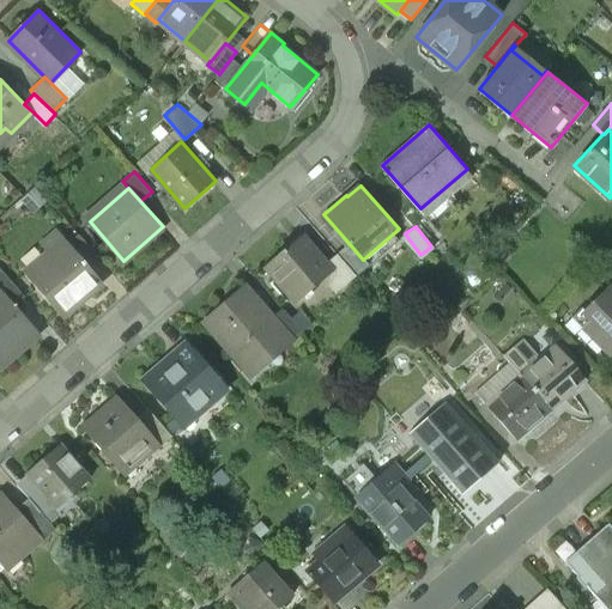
[(98,255),(80,233),(70,242),(88,265),(98,255)]
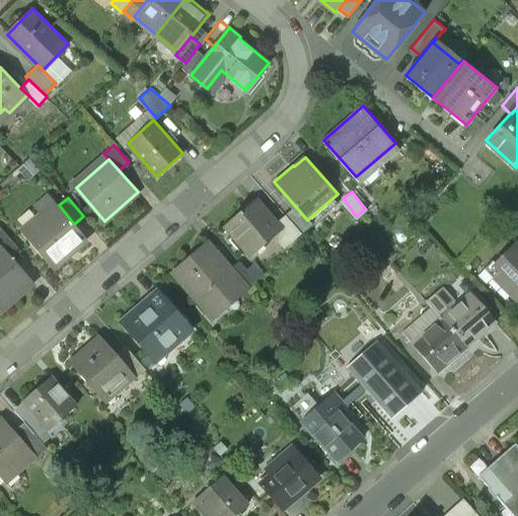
[(276,222),(255,199),(240,212),(240,211),(225,224),(251,254),(281,228),(276,222)]
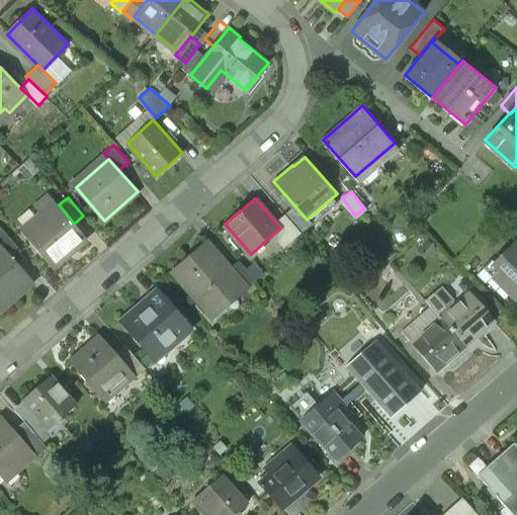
[(58,204),(44,217),(39,211),(20,228),(53,265),(86,237),(74,224),(59,204),(58,204)]
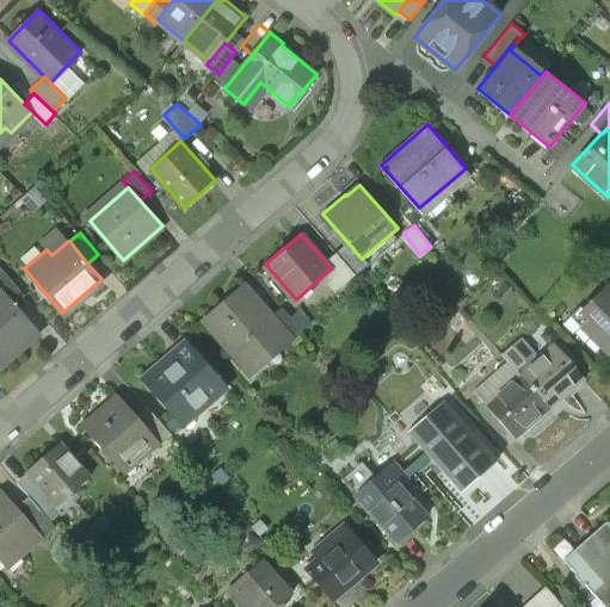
[(362,259),(347,242),(337,252),(355,273),(365,264),(362,259)]
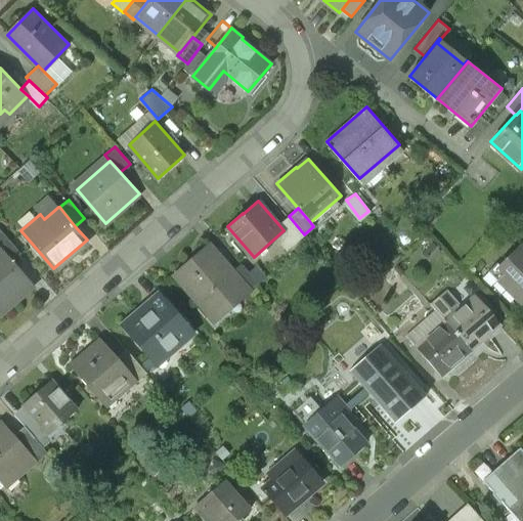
[(304,234),(289,216),(278,224),(284,230),(294,243),(304,234)]
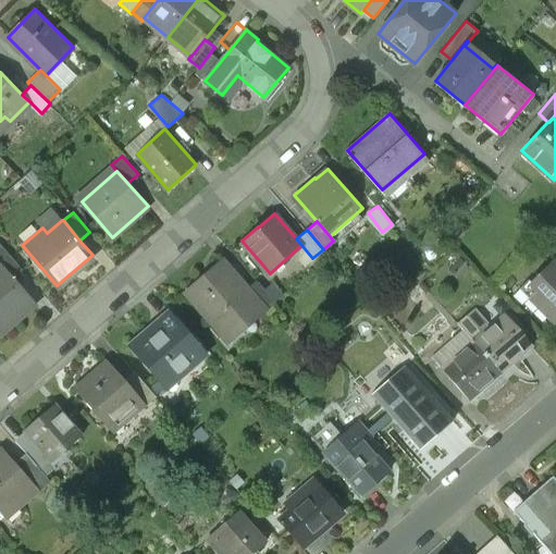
[(23,268),(0,241),(0,261),(13,277),(23,268)]
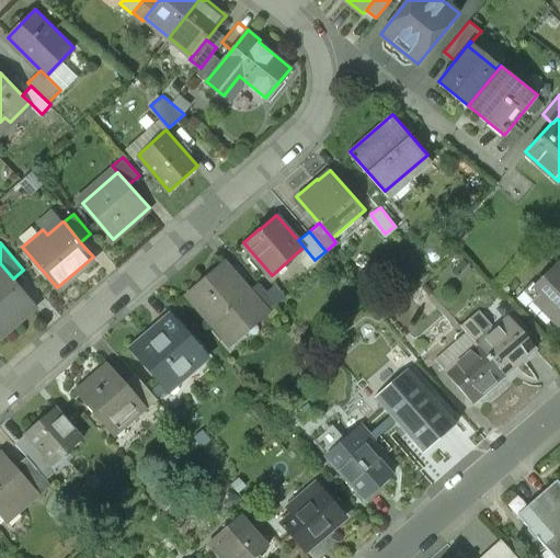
[(223,260),(186,292),(226,338),(262,306),(249,289),(223,260)]
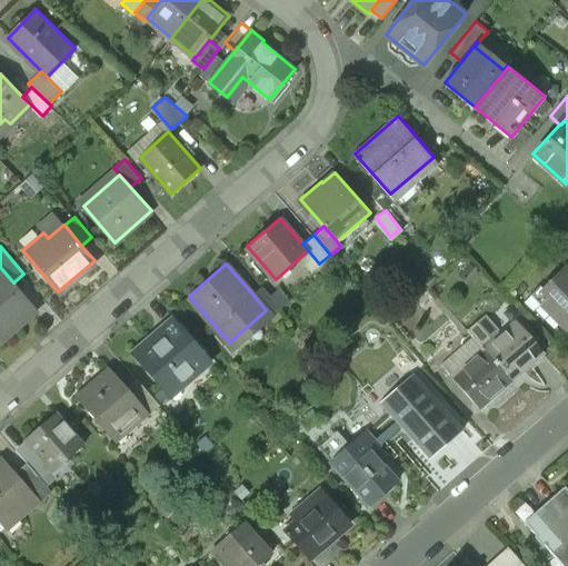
[(567,264),(542,288),(555,303),(550,307),(567,324),(567,264)]
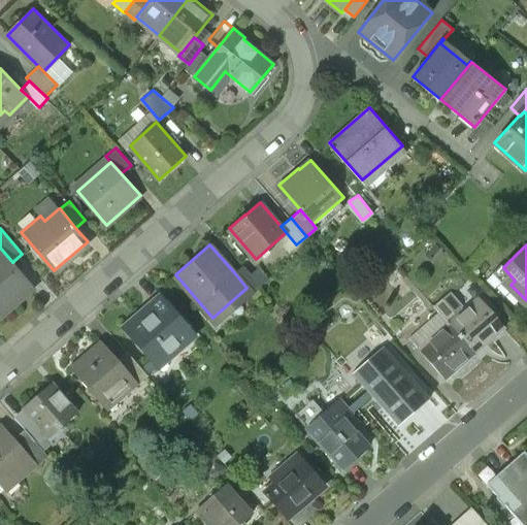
[(0,248),(0,316),(0,317),(35,287),(12,262),(0,248)]
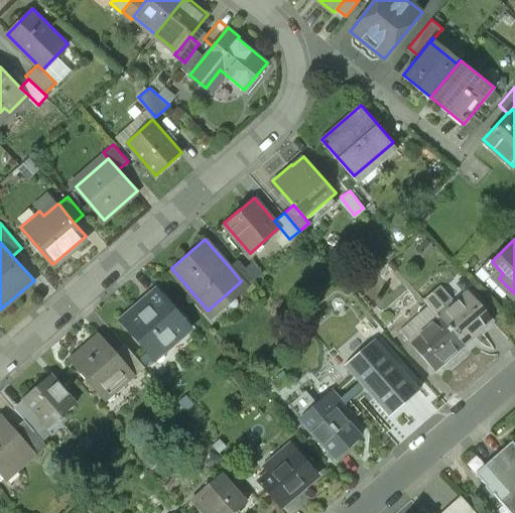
[(256,279),(238,258),(229,266),(241,281),(247,287),(256,279)]
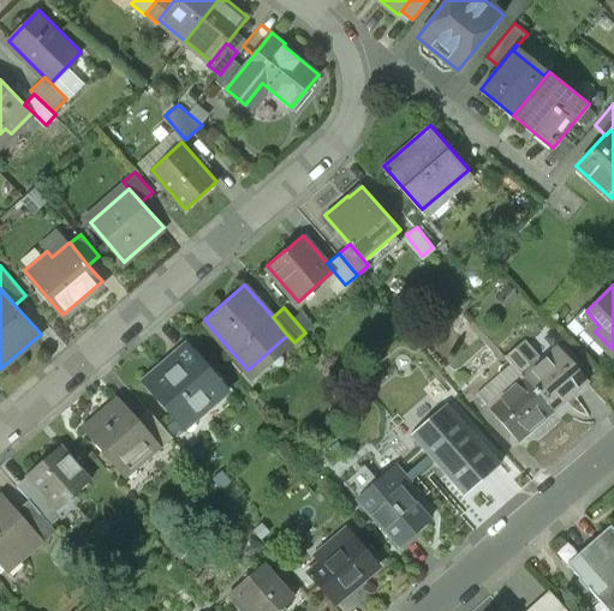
[(525,339),(506,354),(524,375),(540,360),(537,357),(538,355),(525,339)]
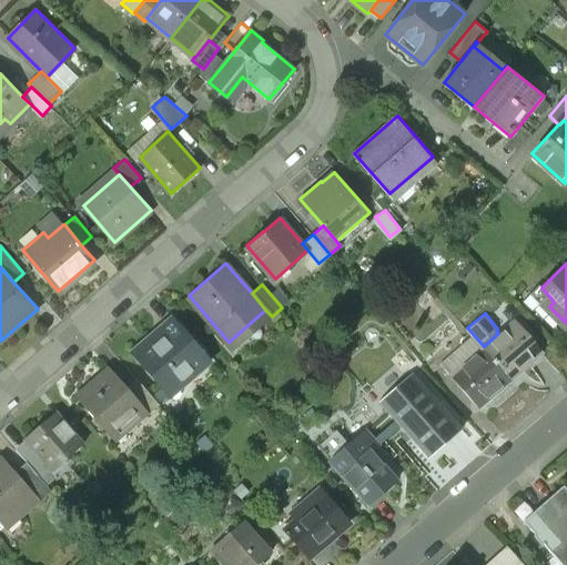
[(210,360),(172,315),(160,326),(168,334),(139,359),(165,390),(180,377),(184,382),(210,360)]
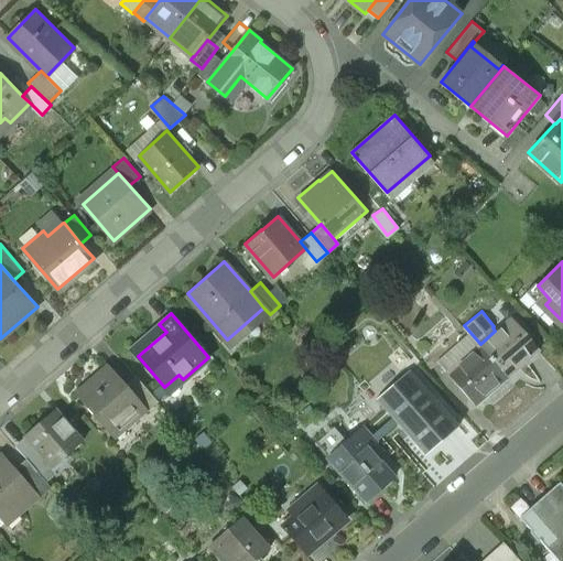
[(495,331),(480,344),(504,370),(517,359),(521,364),(540,347),(512,316),(495,331)]
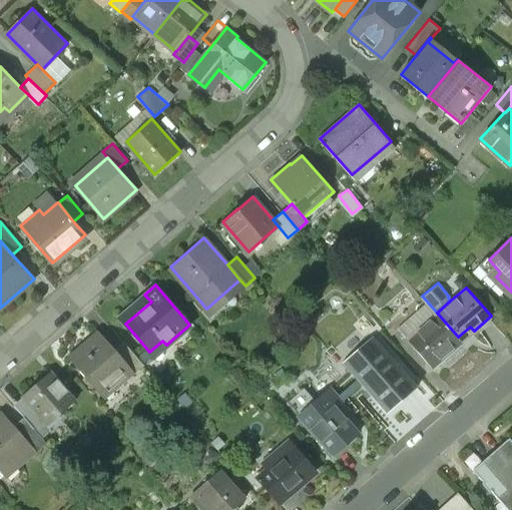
[(437,313),(408,338),(433,367),(450,352),(446,347),(458,337),(437,313)]
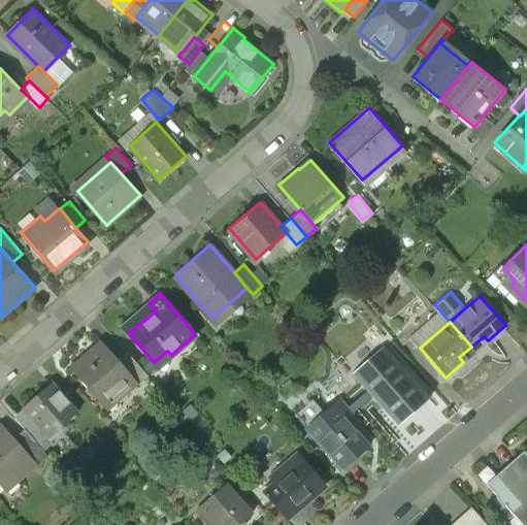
[(118,358),(101,338),(69,366),(107,409),(139,383),(118,358)]
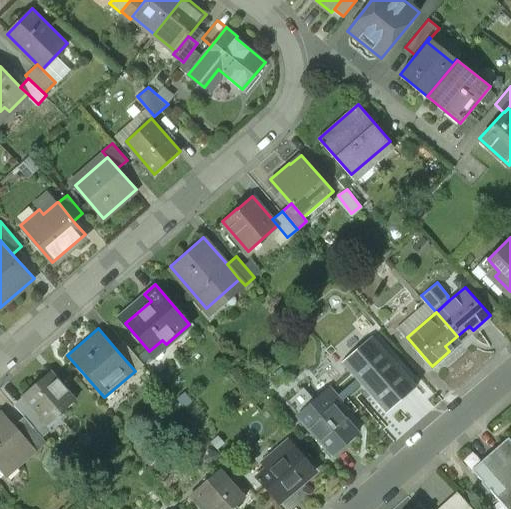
[(372,334),(342,360),(357,377),(347,385),(352,390),(361,382),(387,411),(417,385),(372,334)]
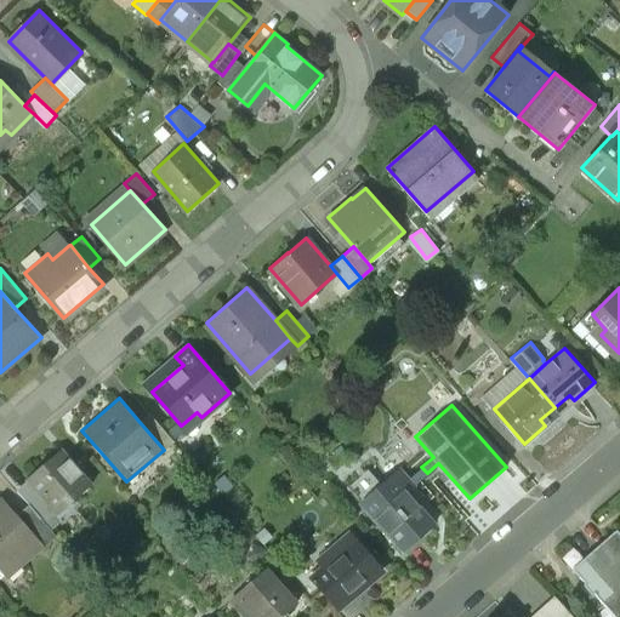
[(175,440),(149,412),(138,421),(164,450),(175,440)]
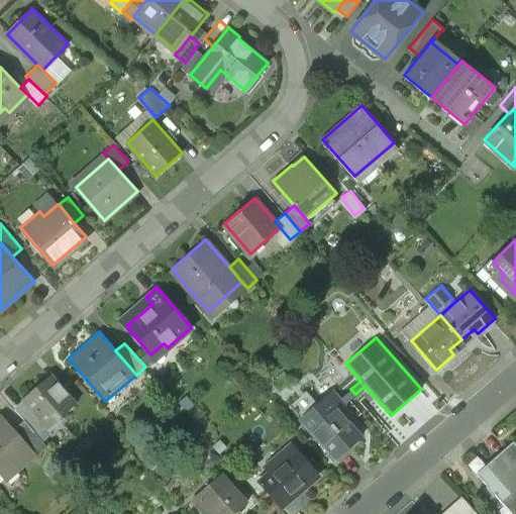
[(75,403),(49,375),(22,398),(24,400),(38,417),(43,423),(55,413),(59,418),(75,403)]
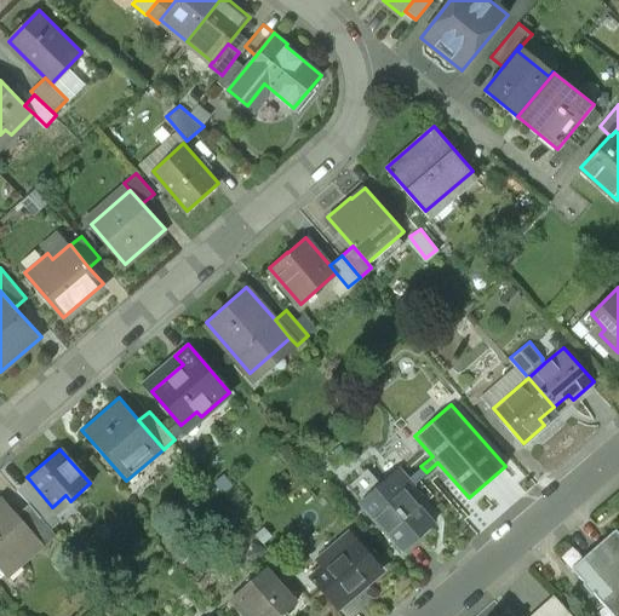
[(400,466),(361,500),(400,543),(414,530),(419,535),(435,522),(407,490),(427,472),(420,466),(408,477),(400,466)]
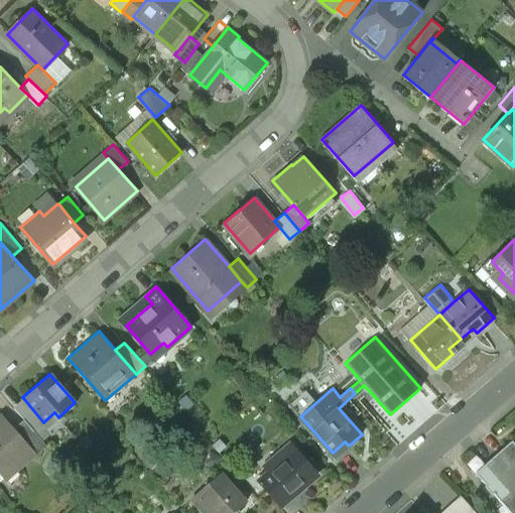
[(38,416),(24,399),(15,407),(29,423),(38,416)]
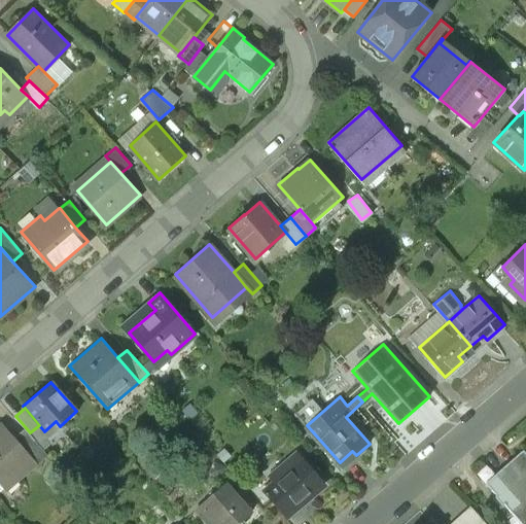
[(21,445),(3,424),(0,426),(0,482),(5,488),(34,462),(35,461),(21,445)]
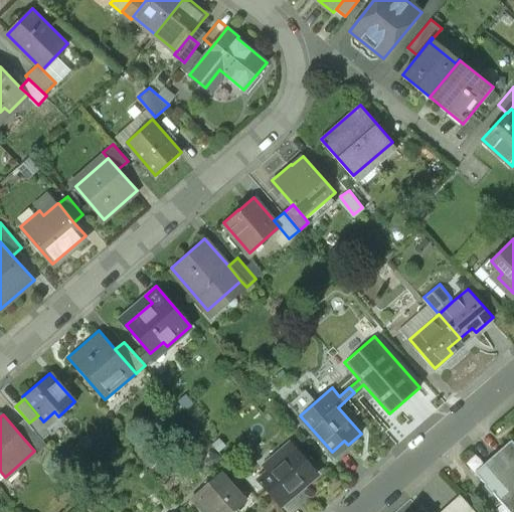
[(31,425),(20,435),(34,451),(33,452),(35,454),(47,444),(31,425)]
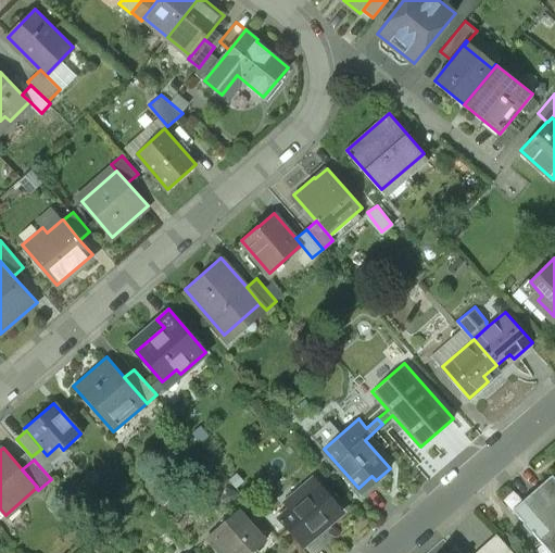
[(554,474),(515,507),(525,520),(524,522),(531,531),(533,529),(553,552),(554,552),(554,474)]
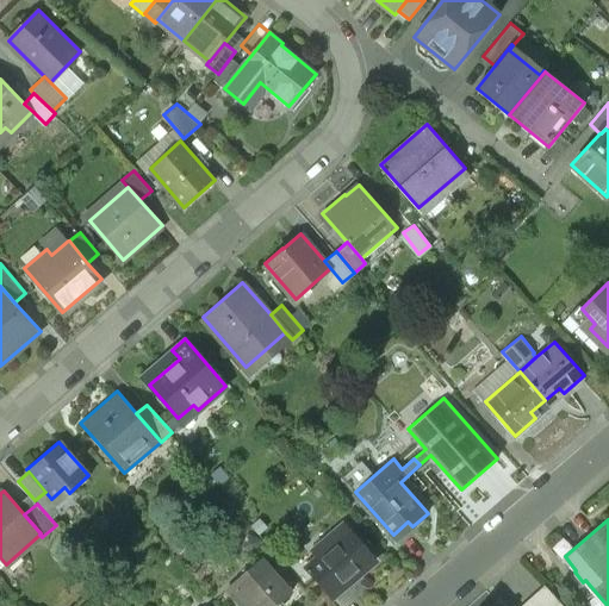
[(346,523),(330,537),(336,543),(309,567),(333,595),(376,557),(346,523)]
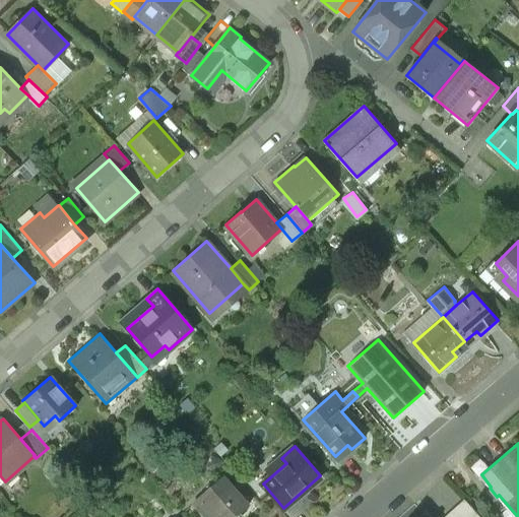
[(235,516),(249,505),(222,476),(194,501),(206,515),(211,511),(216,516),(235,516)]
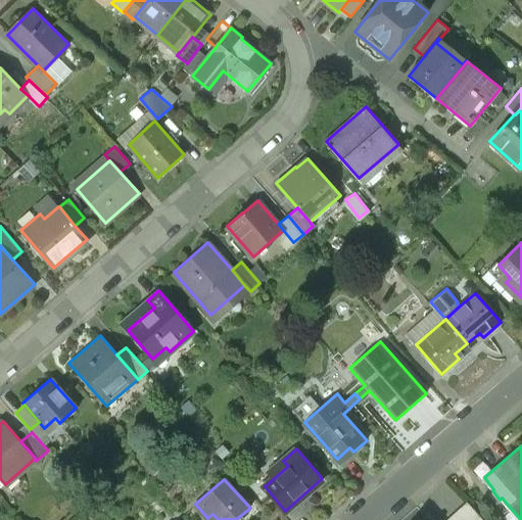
[(485,519),(467,501),(446,519),(485,519)]
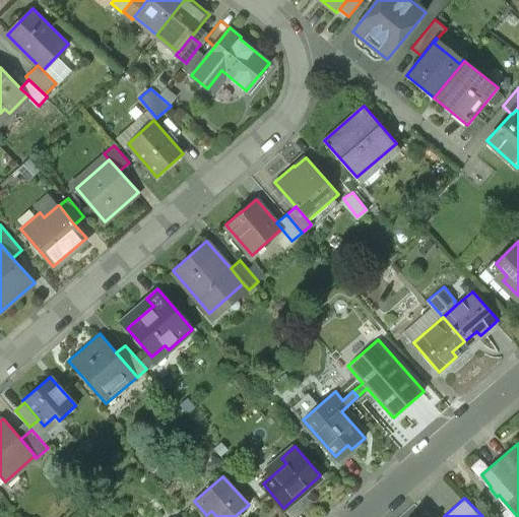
All buildings are outlined.
